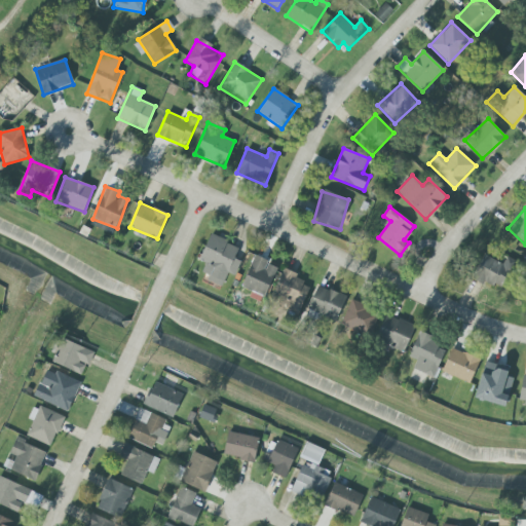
[(234,276),(240,261),(234,258),(239,248),(211,234),(198,260),(205,264),(200,275),(222,286),(227,273),(234,276)]
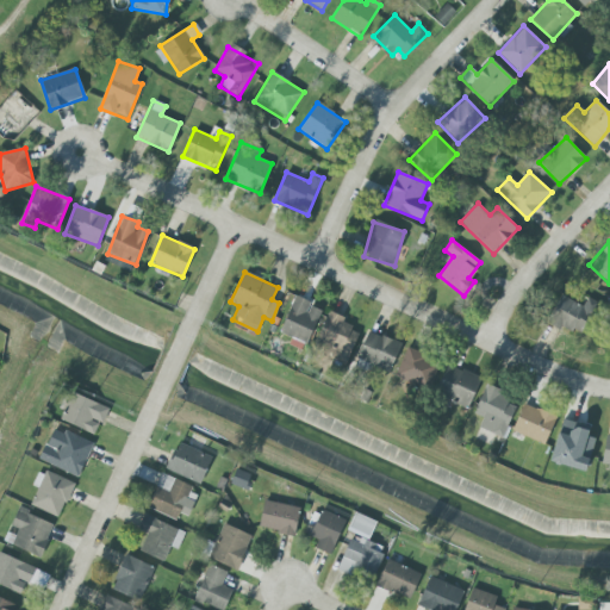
[(584,305),(560,296),(549,323),(585,337),(599,303),(586,298),(584,305)]
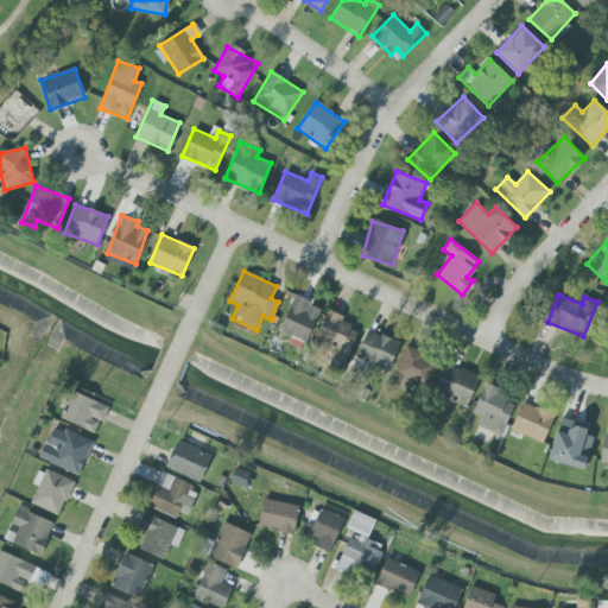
[(278,333),(306,344),(322,308),(293,296),(278,333)]
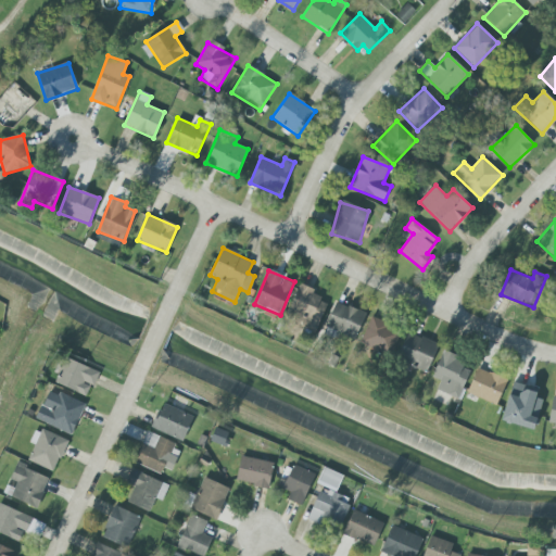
[(311,320),(307,327),(316,330),(326,304),(319,301),(321,293),(299,286),(289,312),(311,320)]
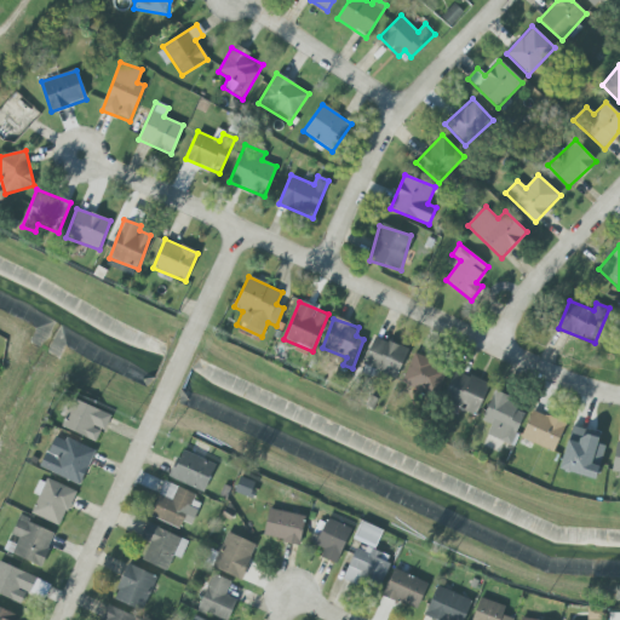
[(408,350),(374,336),(362,365),(396,378),(408,350)]
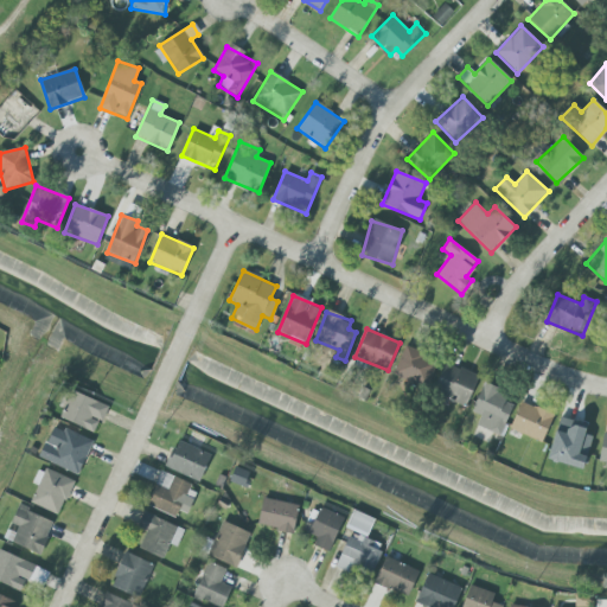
[(436,358),(403,347),(394,377),(427,387),(436,358)]
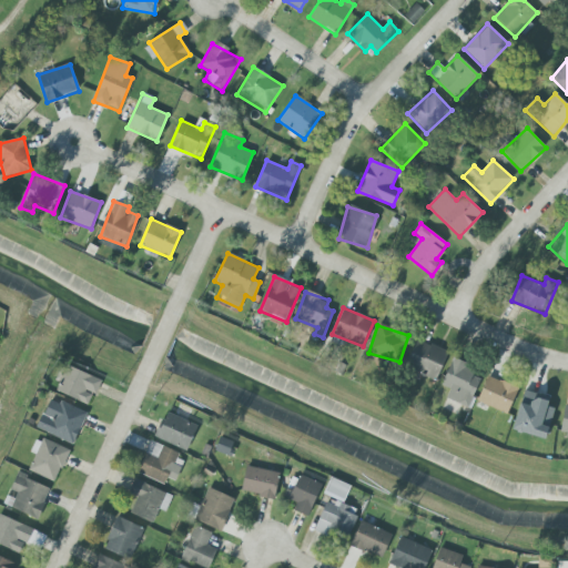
[(404,367),(436,381),(448,353),(417,338),(404,367)]
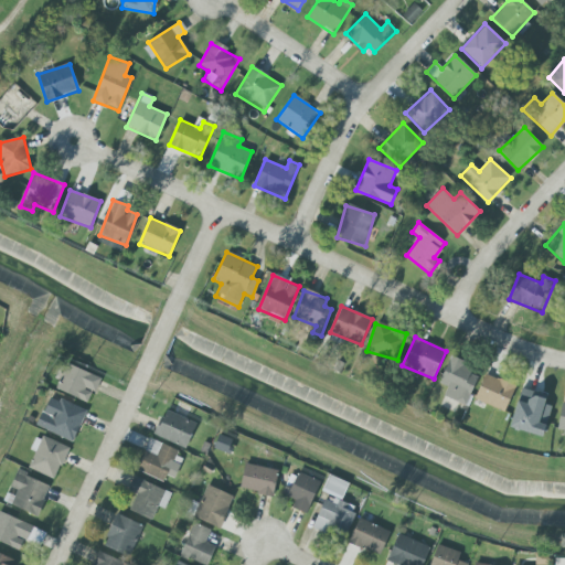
[(447,386),(443,396),(466,405),(477,376),(469,373),(472,365),(449,356),(439,384),(447,386)]
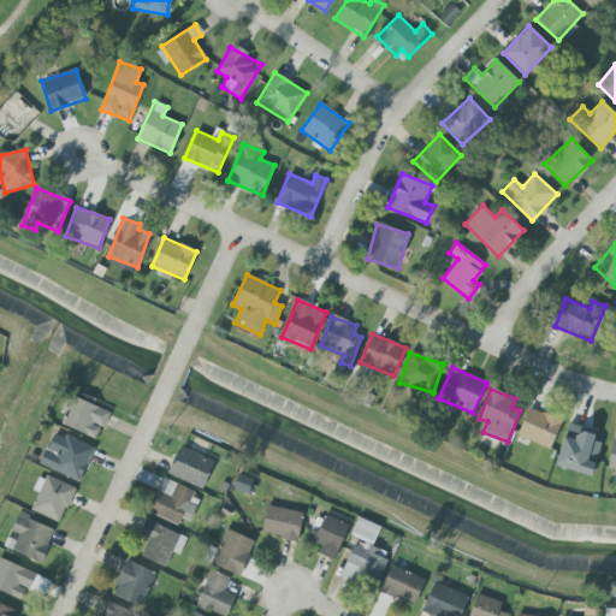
[(61,427),(99,438),(108,410),(71,398),(61,427)]
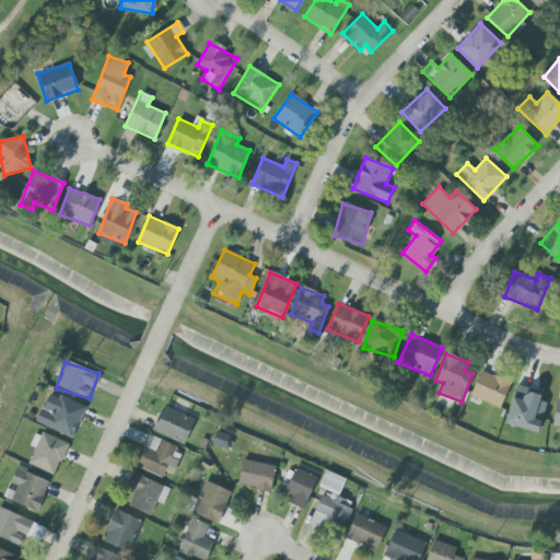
[(470,398),(502,407),(510,381),(479,371),(470,398)]
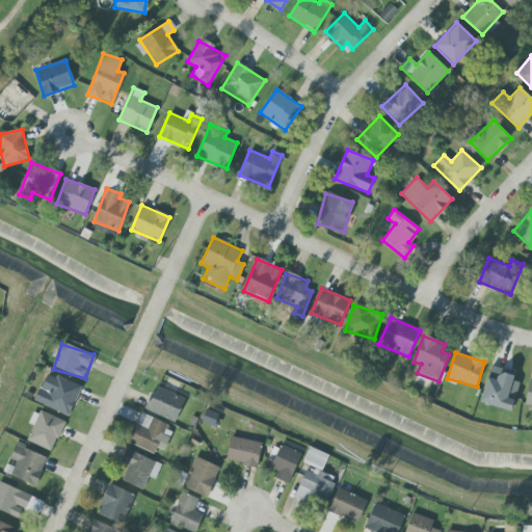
[(520,382),(512,380),(515,372),(490,366),(480,403),(511,411),(520,382)]
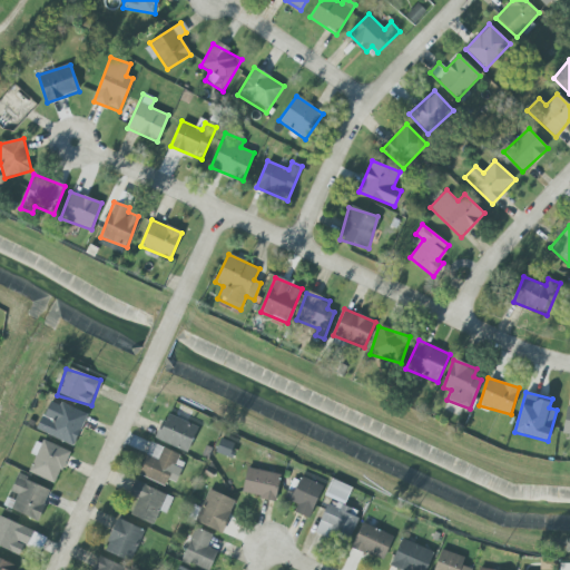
[(87,415),(50,399),(37,430),(74,446),(87,415)]
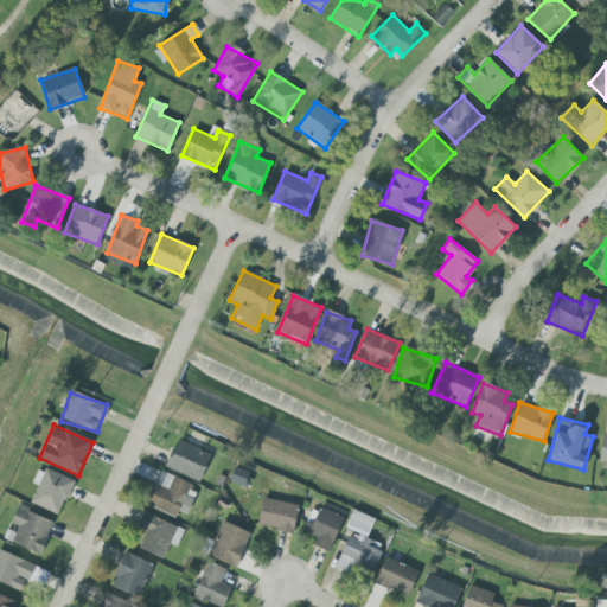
[(166,467),(198,483),(211,455),(179,440),(166,467)]
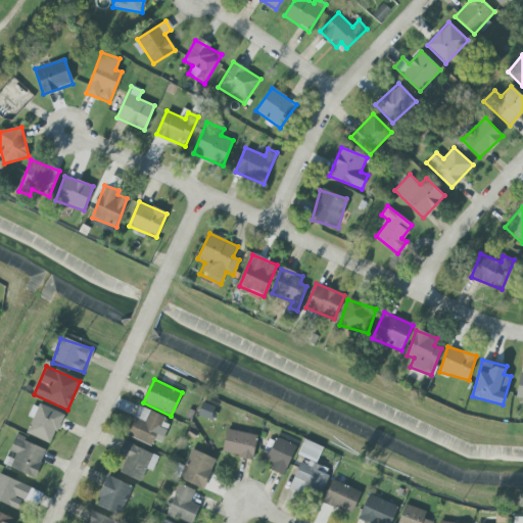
[(217,409),(203,402),(197,415),(210,421),(217,409)]
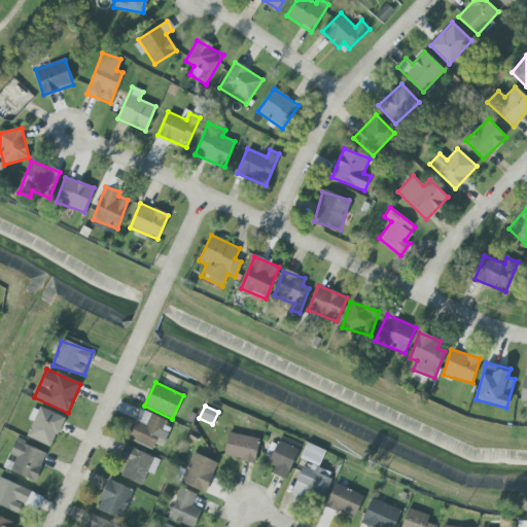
[(27,438),(54,447),(63,416),(33,407),(29,420),(32,421),(27,438)]
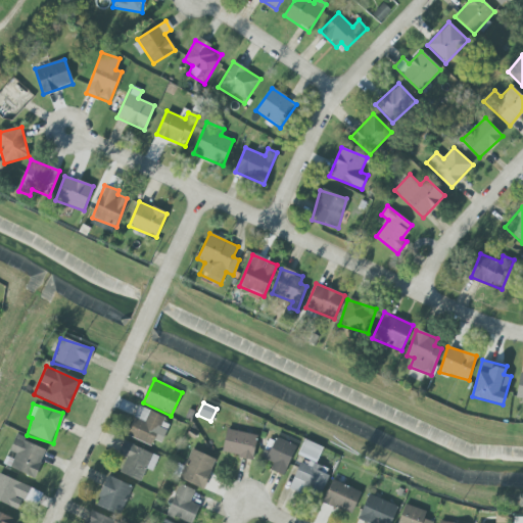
[(151,446),(154,439),(160,443),(171,422),(139,407),(126,434),(151,446)]
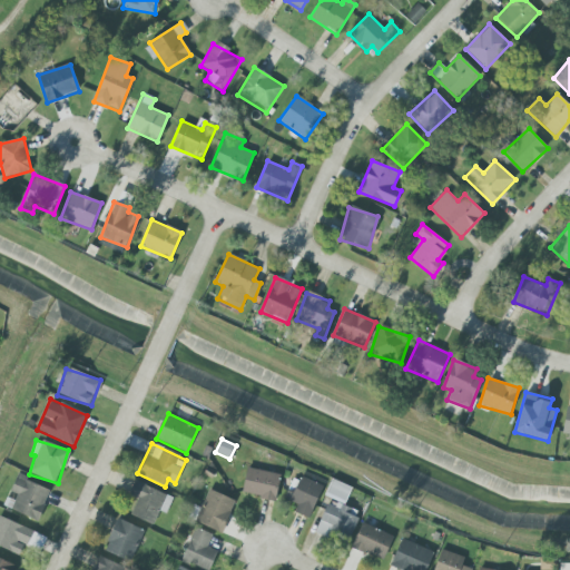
[(281,474),(247,468),(242,493),(275,500),(281,474)]
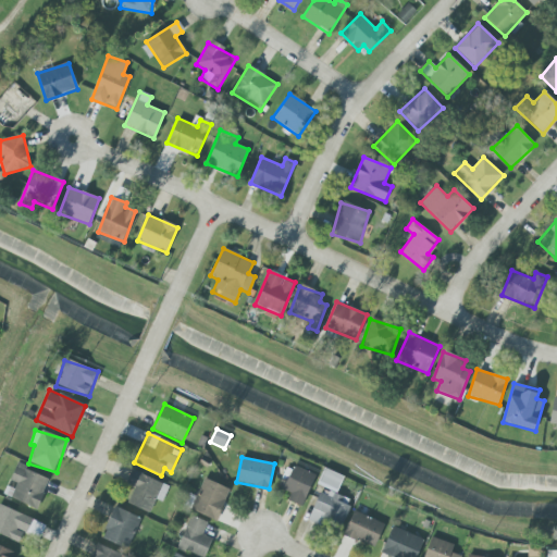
[(49,479),(16,465),(9,484),(4,495),(37,509),(49,479)]
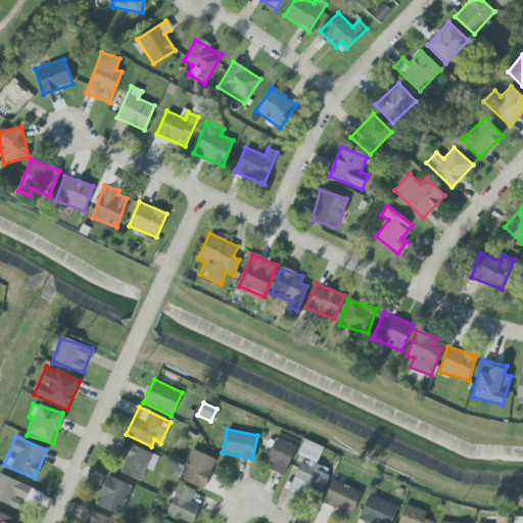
[(273,463),(270,470),(285,476),(295,444),(275,437),(267,461),(273,463)]
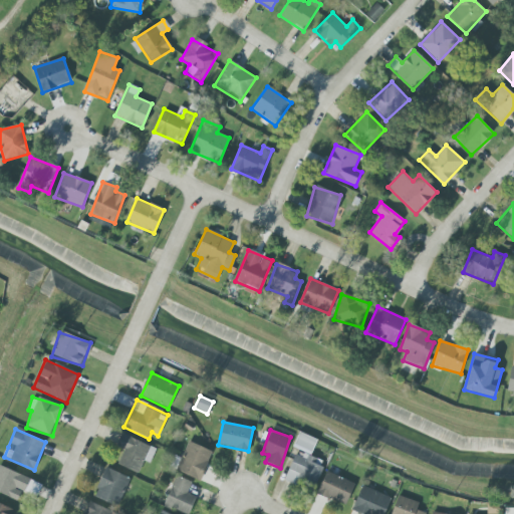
[(292,447),(310,455),(317,440),(299,432),(292,447)]
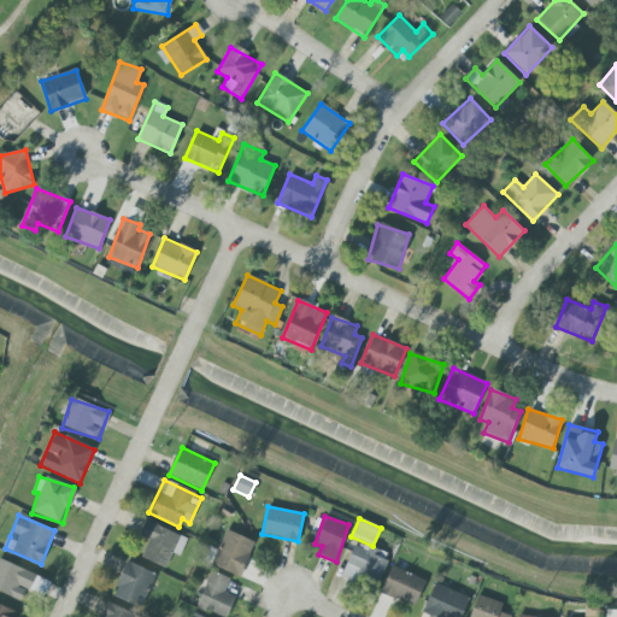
[(211,564),(240,577),(254,542),(225,529),(211,564)]
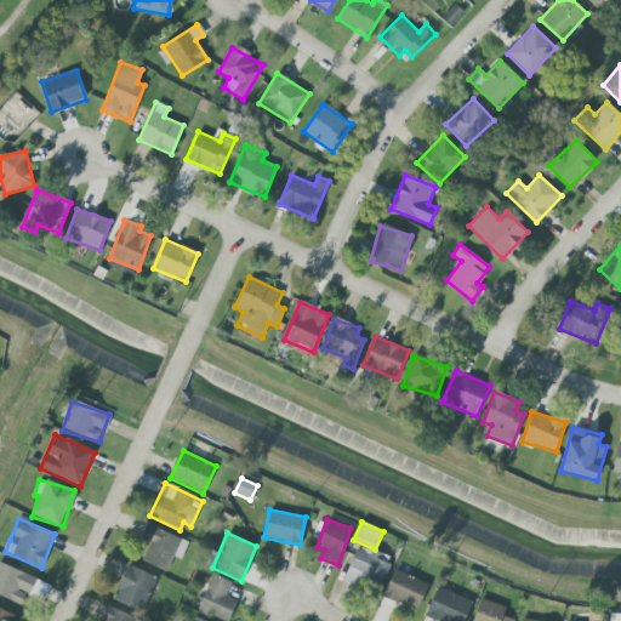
[(376,593),(392,560),(359,545),(343,579),(376,593)]
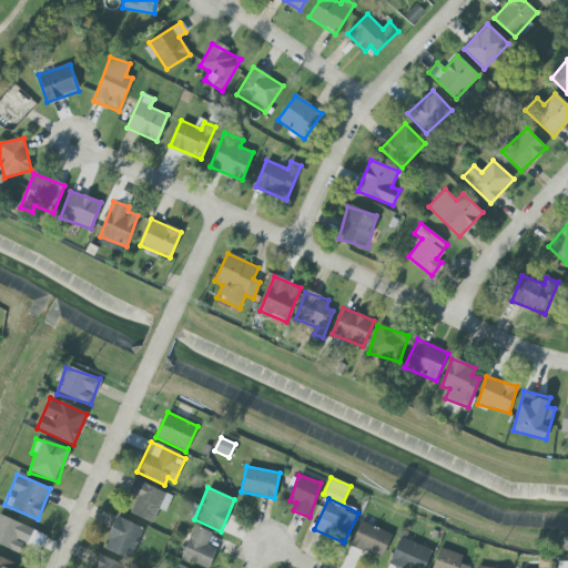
[(0,545),(21,554),(31,528),(0,515),(0,545)]
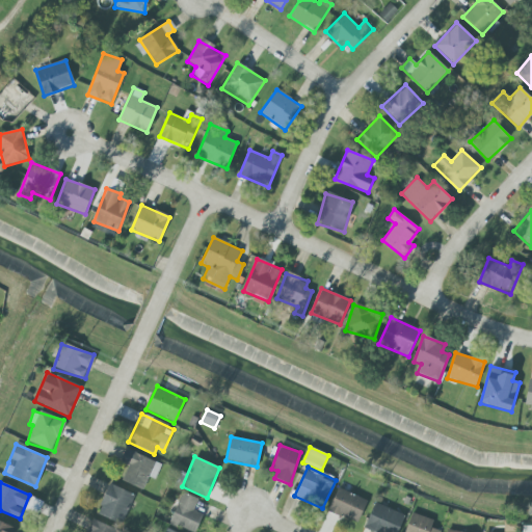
[(97,514),(122,525),(134,495),(109,484),(97,514)]
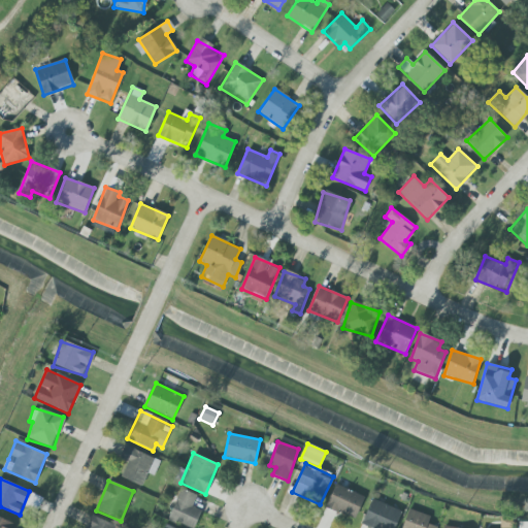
[(326,508),(356,519),(364,495),(334,486),(326,508)]
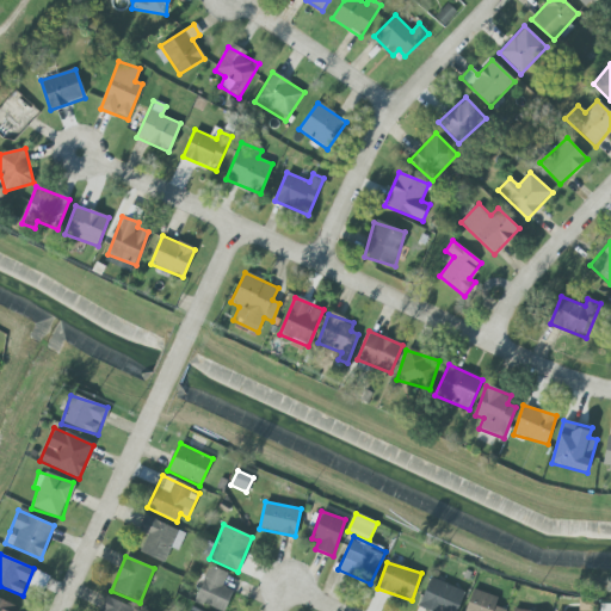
[(227,573),(209,566),(195,602),(217,610),(224,610),(233,591),(222,586),(227,573)]
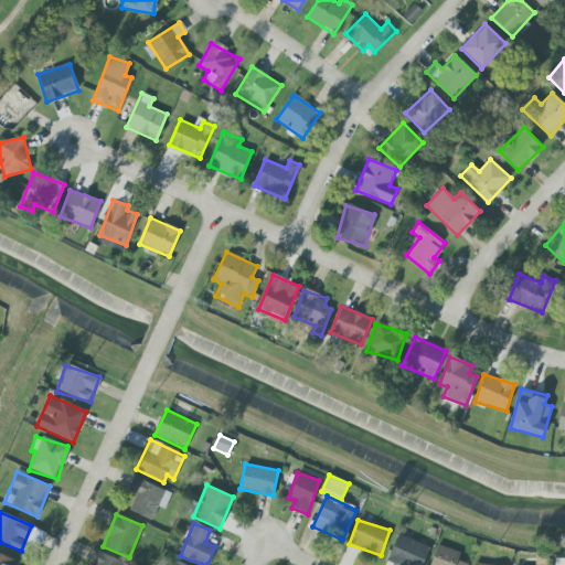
[(395,564),(422,564),(429,546),(397,534),(387,562),(395,564)]
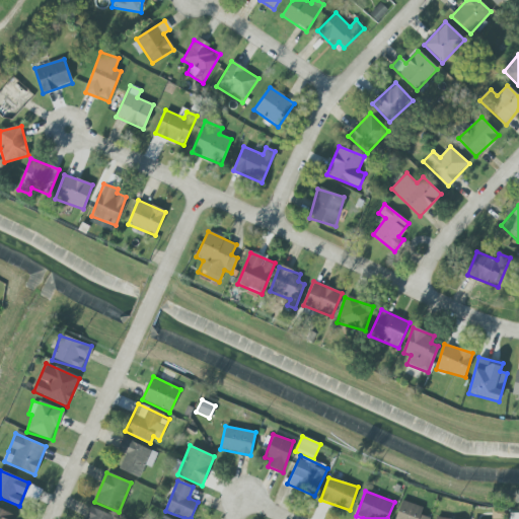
[(423,507),(400,500),(394,518),(429,518),(430,518),(420,515),(423,507)]
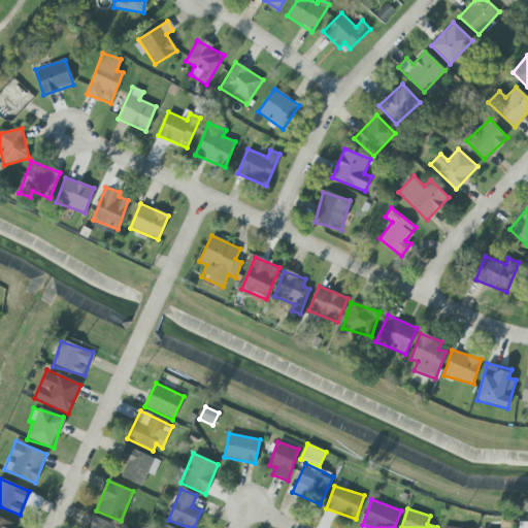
[(113,527),(116,526),(93,516),(87,527),(113,527)]
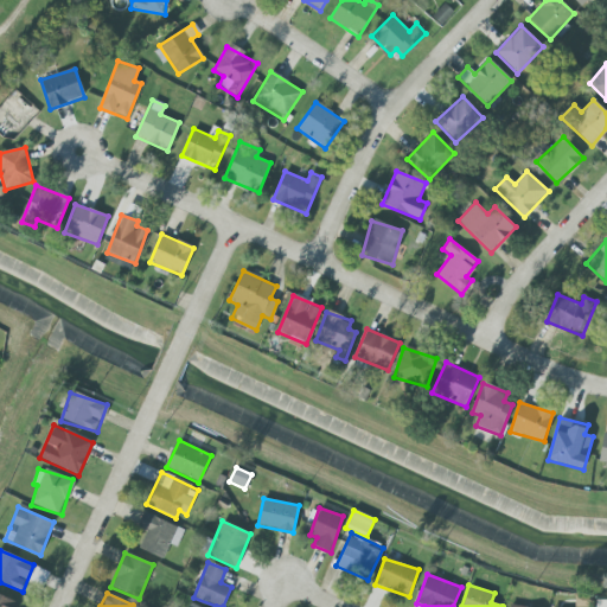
[(0,606),(16,606),(18,602),(0,595),(0,606)]
